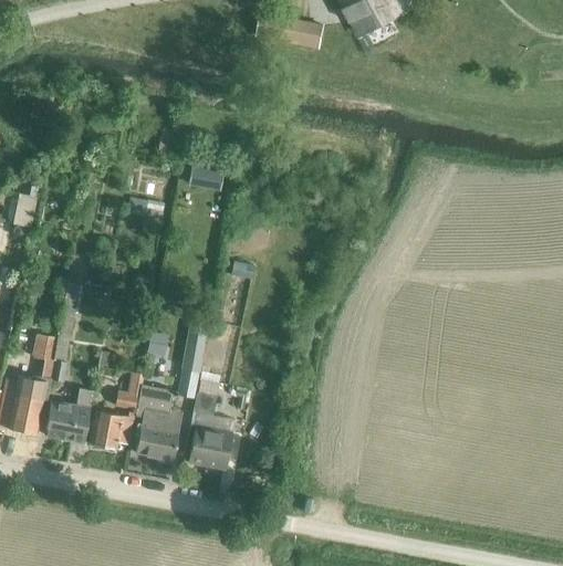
[(343,0),(363,34),(415,4),(412,0),(343,0)]
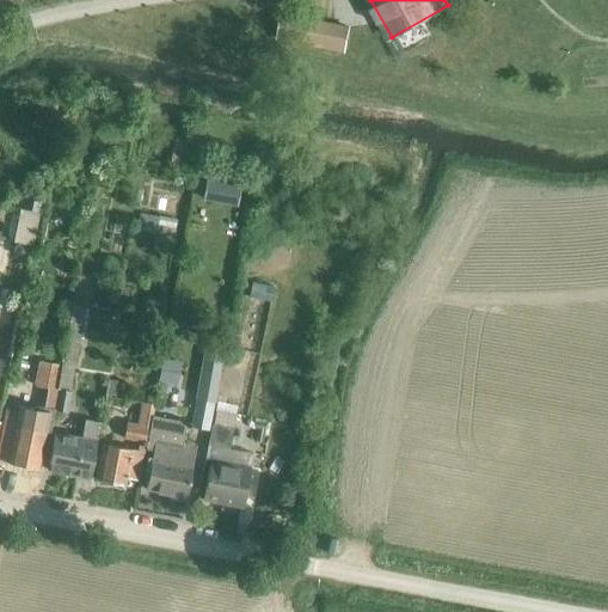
[(284,14),(280,38),(298,41),(302,18),(284,14)]
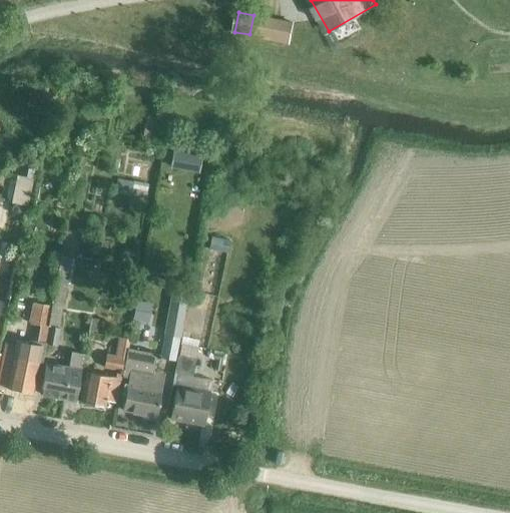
[(277,39),(277,40),(291,42),(295,23),(281,21),(277,39)]
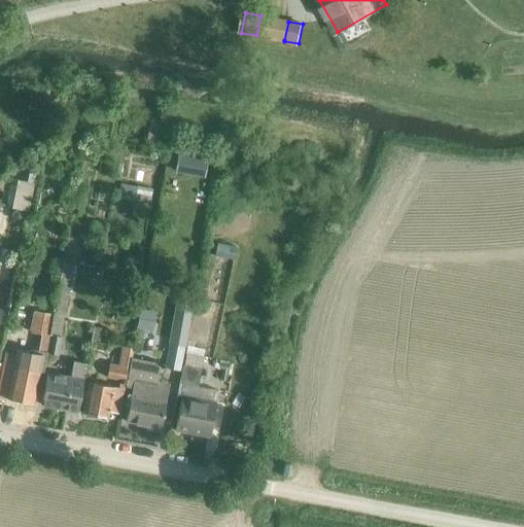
[(48,107),(55,97),(47,93),(41,103),(48,107)]
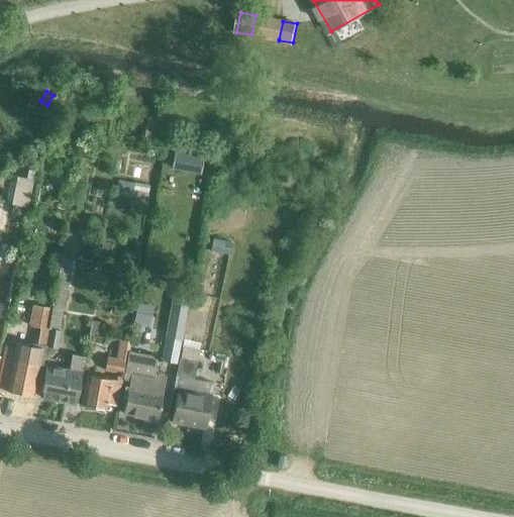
[(157,138),(161,118),(148,116),(143,135),(157,138)]
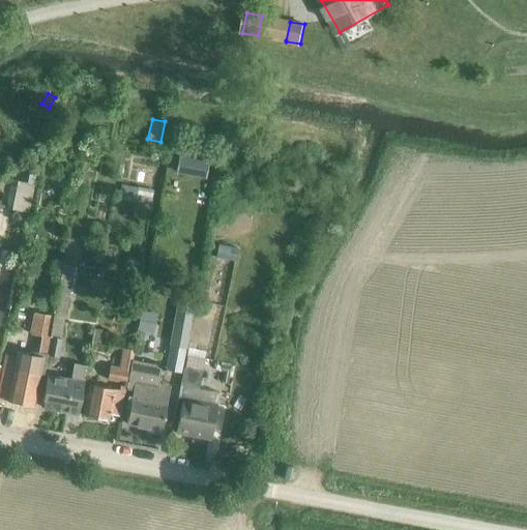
[(35,215),(42,187),(26,182),(18,210),(35,215)]
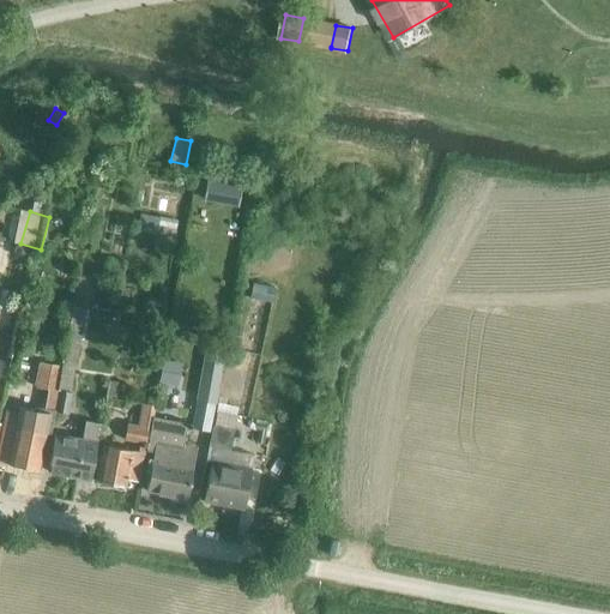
[(142,217),(139,230),(157,234),(175,238),(179,223),(161,220),(161,221),(142,217)]
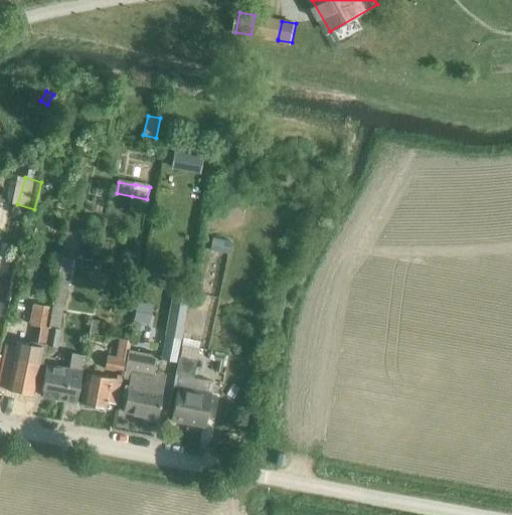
[(215,252),(235,256),(237,243),(217,239),(215,252)]
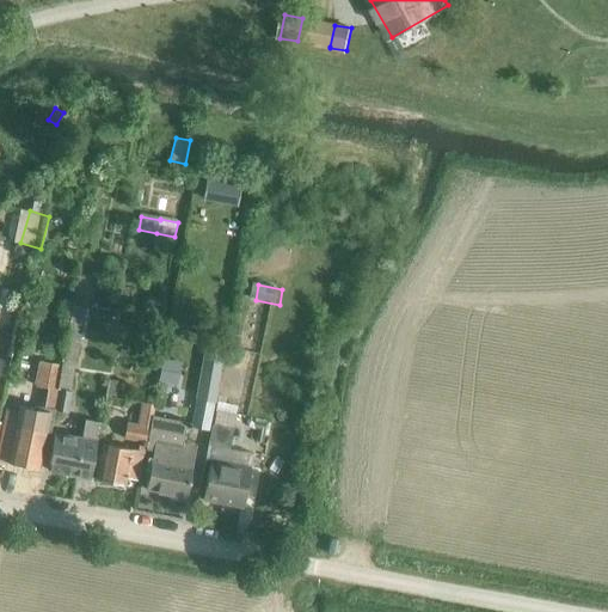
[(59,389),(54,410),(56,410),(69,414),(73,392),(71,391),(86,308),(73,306),(62,365),(59,389)]
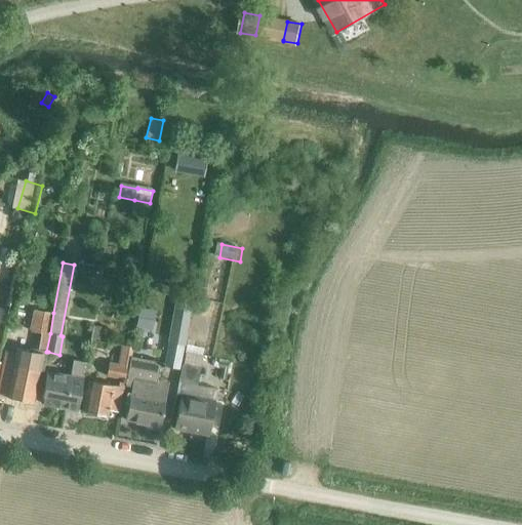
[(200,306),(208,308),(209,300),(201,298),(200,306)]
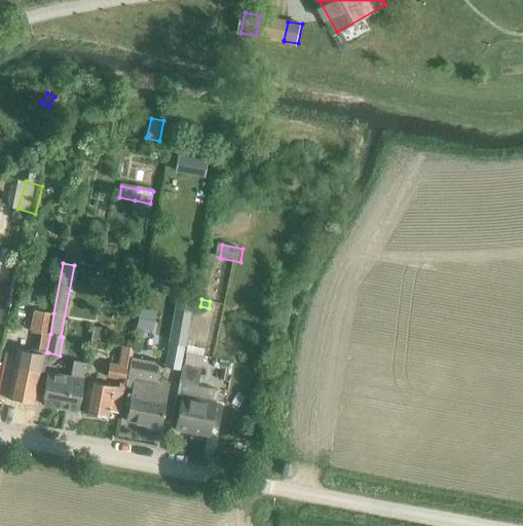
[(192,304),(178,302),(166,367),(182,370),(192,304)]
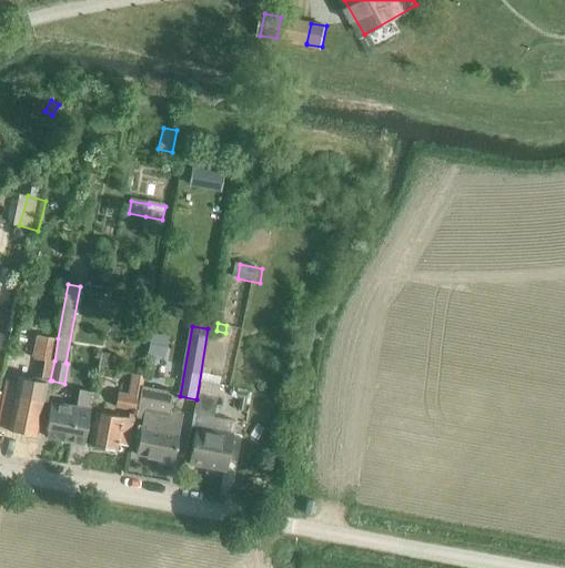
[(165,355),(169,336),(151,334),(148,353),(165,355)]
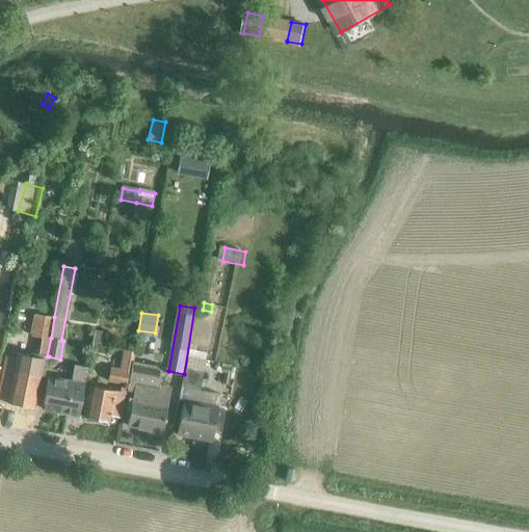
[(34,314),(30,335),(43,337),(51,338),(54,317),(34,314)]
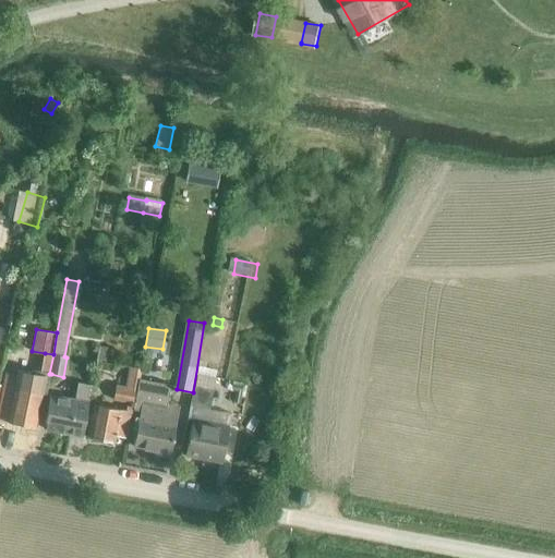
[(108,348),(100,346),(98,359),(106,360),(108,348)]
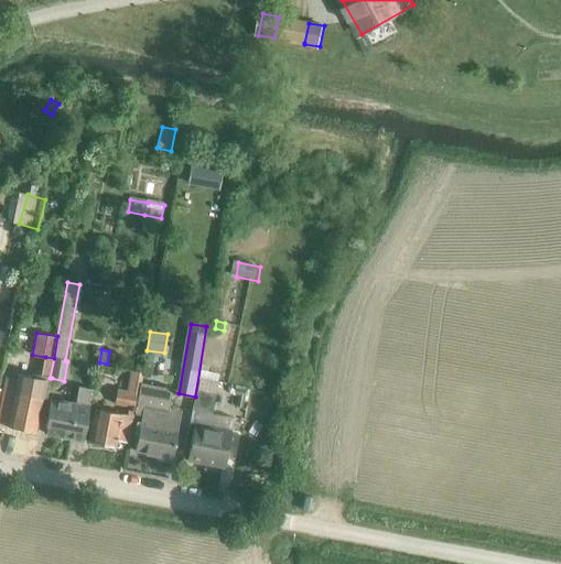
[(7,377),(0,411),(0,424),(10,426),(36,432),(43,397),(47,398),(52,378),(50,378),(54,358),(45,357),(42,377),(33,375),(21,372),(20,379),(7,377)]
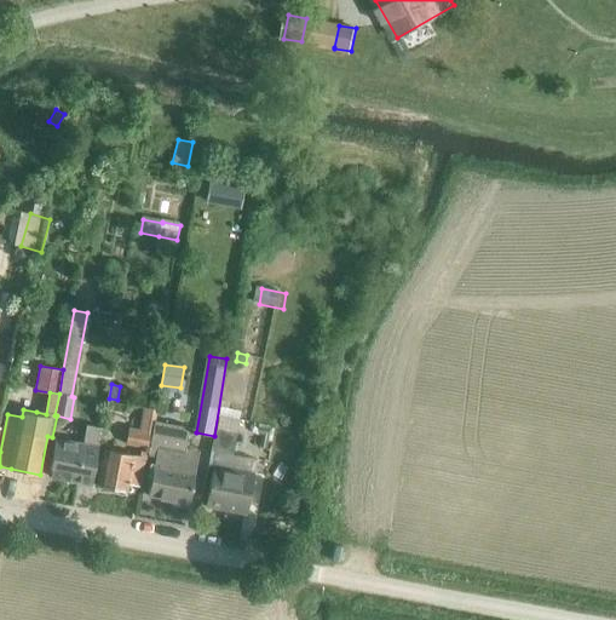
[(195,411),(197,397),(179,394),(177,407),(195,411)]
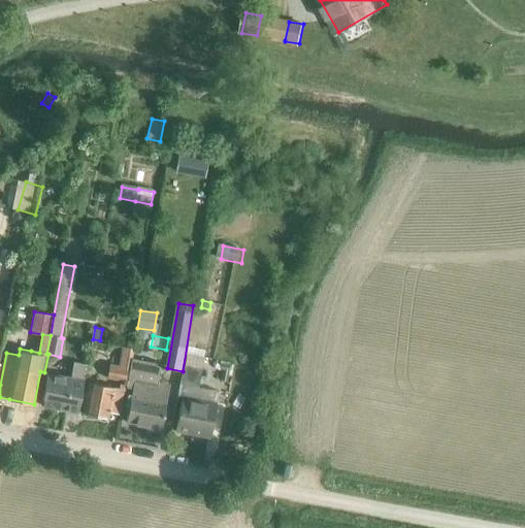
[(203,370),(205,357),(187,354),(185,366),(203,370)]
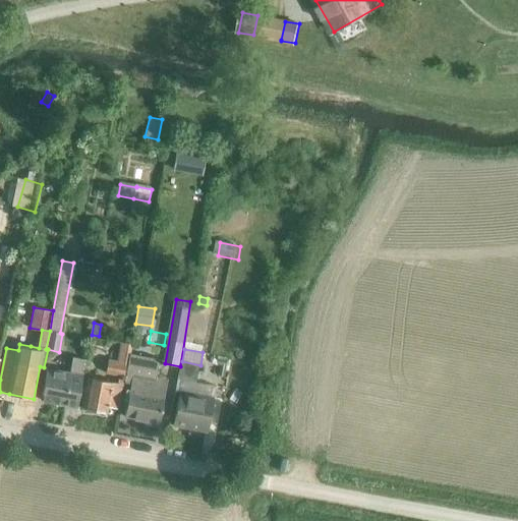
[(125,375),(129,356),(120,354),(119,362),(109,360),(107,372),(125,375)]
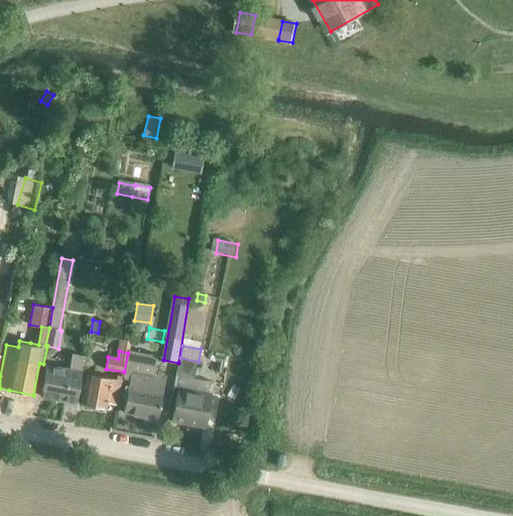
[(159,419),(166,377),(155,375),(158,357),(129,352),(124,379),(130,380),(124,412),(159,419)]
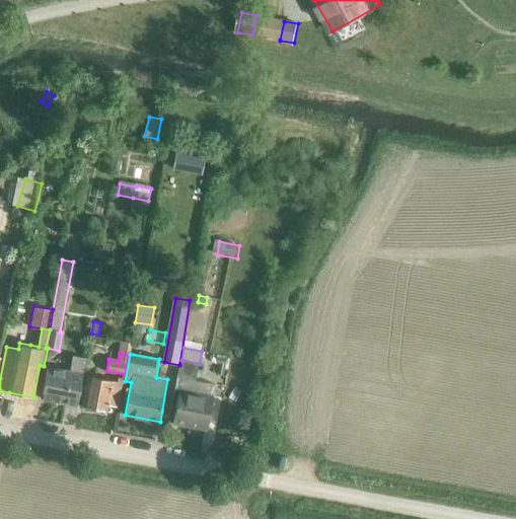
[(76,405),(85,358),(73,356),(70,371),(48,367),(42,398),(76,405)]
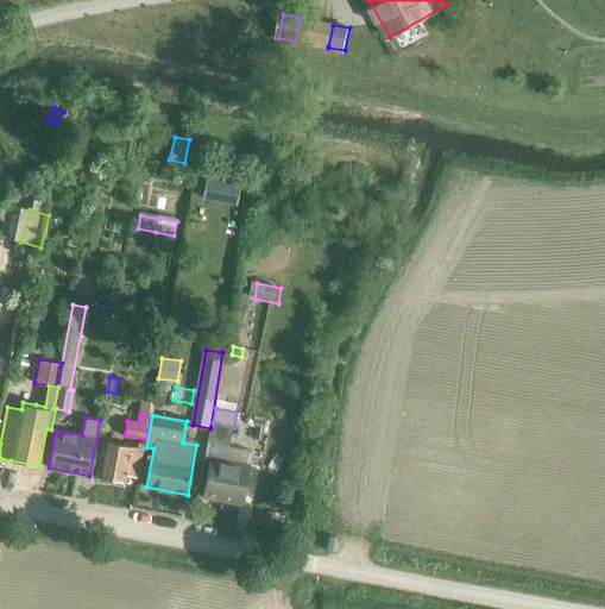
[(229,447),(234,427),(213,422),(208,444),(229,447)]
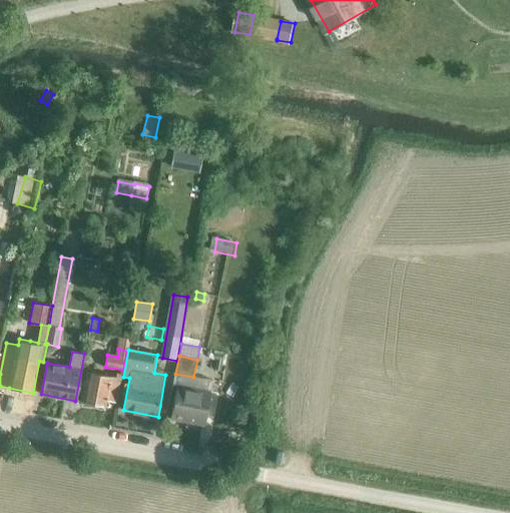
[(117,402),(122,374),(117,373),(116,377),(88,372),(83,396),(82,396),(81,400),(82,400),(82,402),(106,406),(106,405),(107,401),(117,402)]
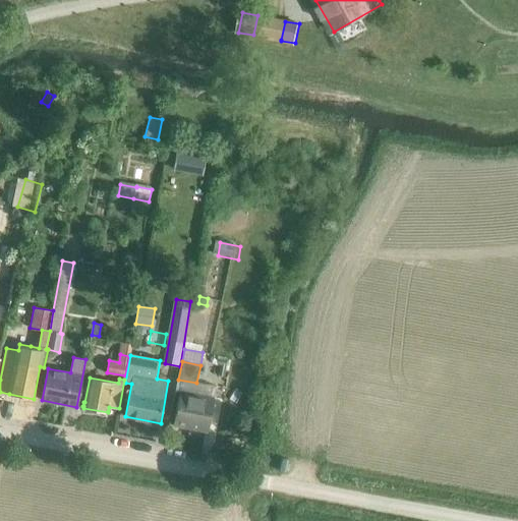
[(214,398),(181,392),(174,425),(208,431),(214,398)]
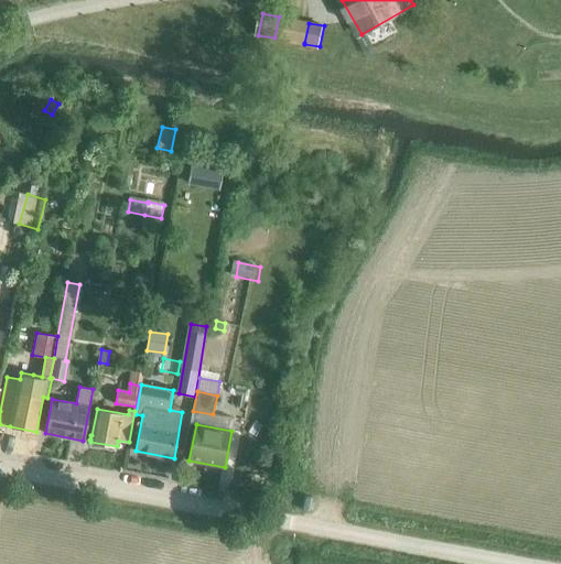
[(313,498),(306,496),(303,509),(310,511),(313,498)]
